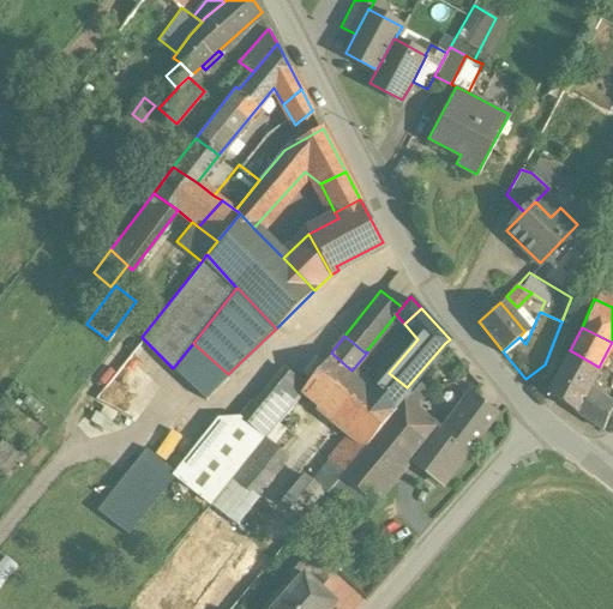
[(228,374),(193,343),(173,368),(204,397),(228,374)]
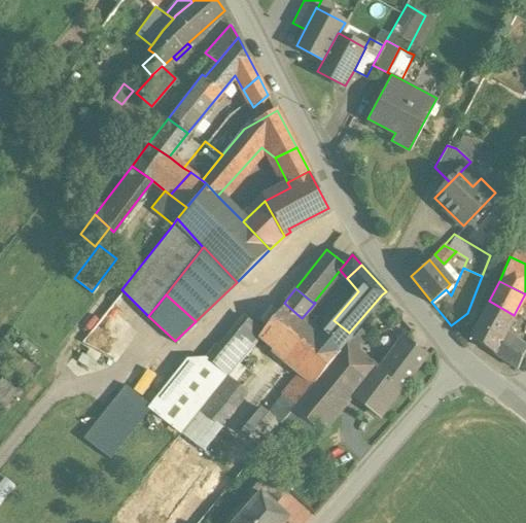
[(514,315),(489,301),(470,337),(493,352),(502,335),(514,315)]
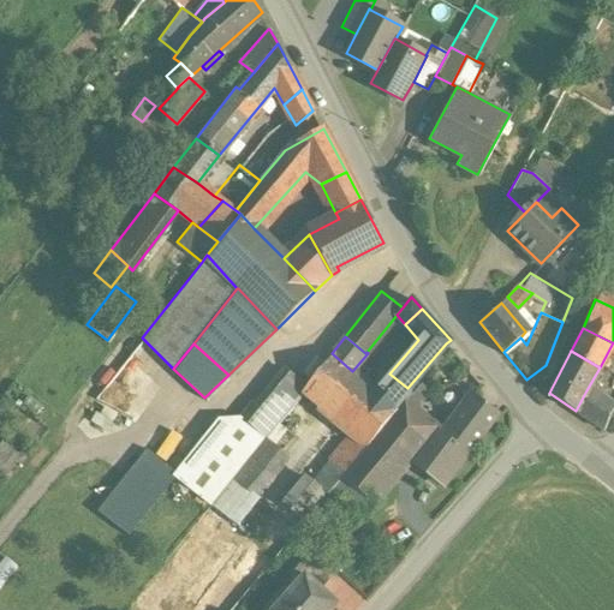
[(352,371),(332,353),(307,384),(300,390),(332,417),(362,380),(352,371)]
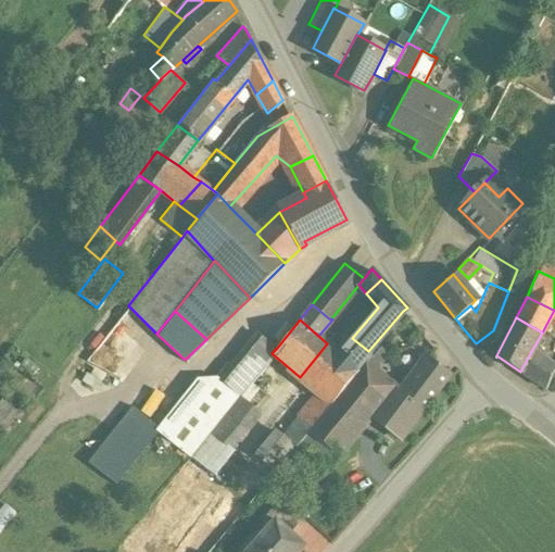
[(261,334),(234,367),(250,380),(272,353),(277,348),(261,334)]
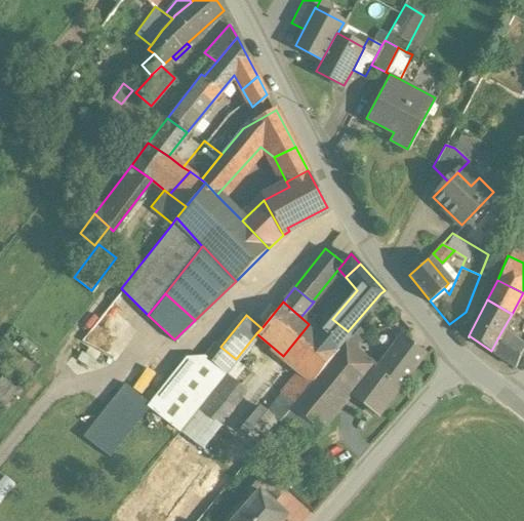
[(332,319),(320,333),(336,349),(343,343),(349,333),(348,331),(332,319)]
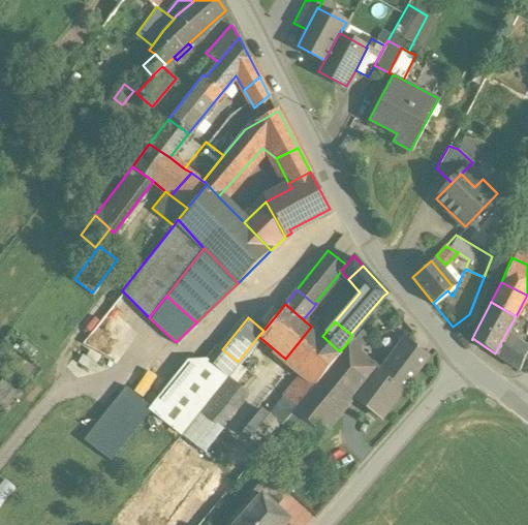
[(322,336),(311,327),(285,359),(302,371),(315,382),(339,351),(322,336)]
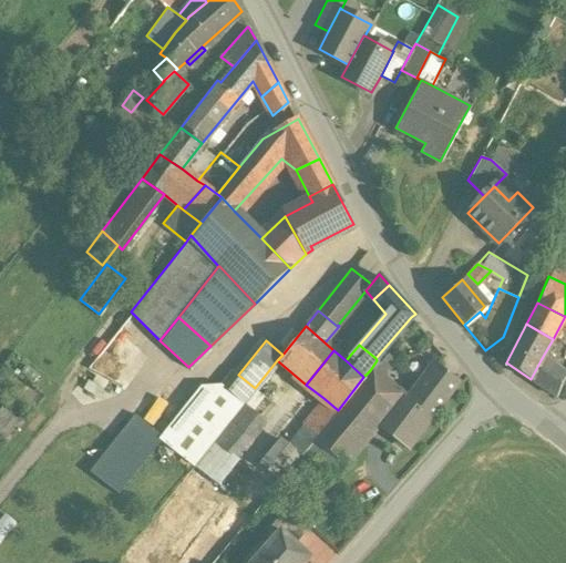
[(377,360),(370,370),(379,377),(387,368),(378,360),(377,360)]
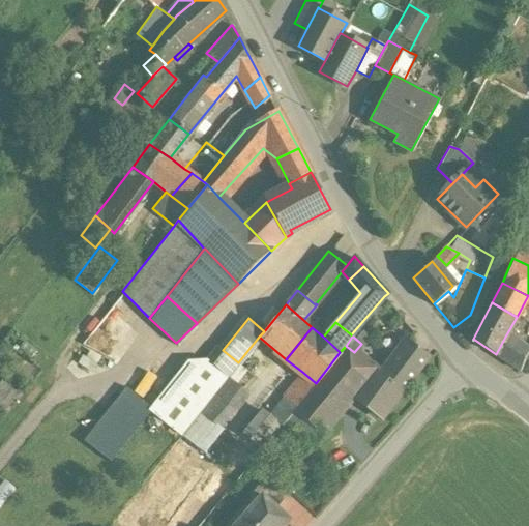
[(505,337),(496,354),(508,362),(518,343),(505,337)]
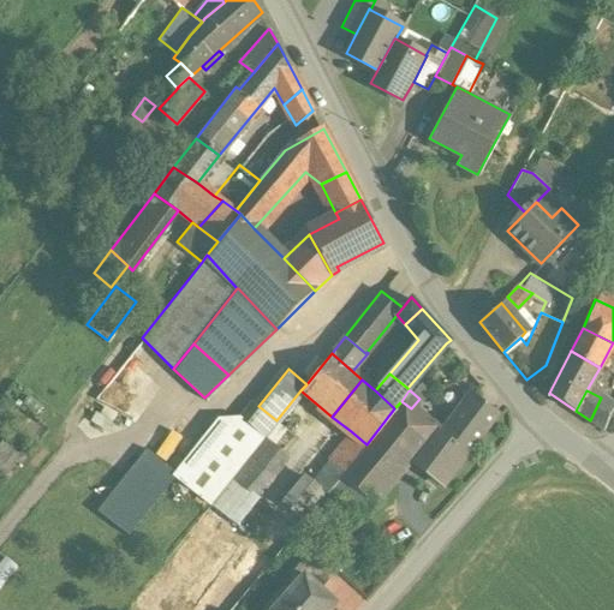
[(498,411),(475,394),(451,425),(449,424),(443,434),(466,452),(468,452),(498,411)]
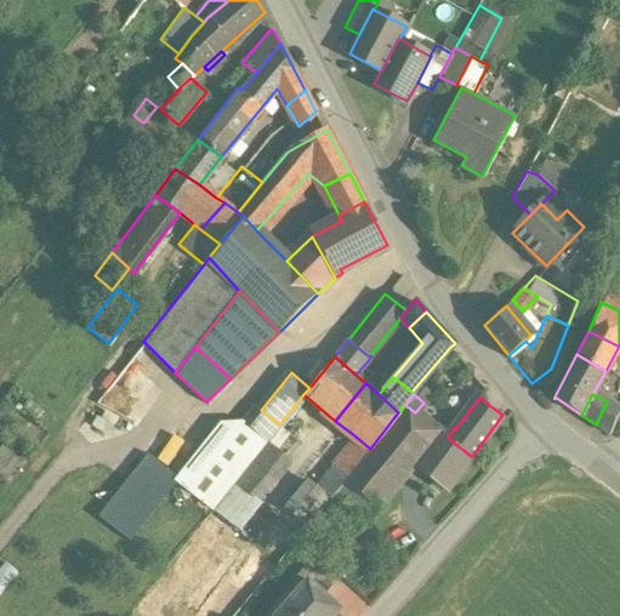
[(619,409),(607,401),(596,425),(609,433),(619,409)]
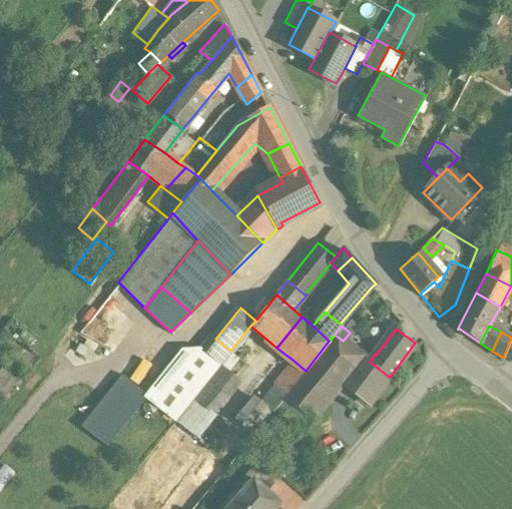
[(215,339),(209,334),(198,347),(220,364),(230,351),(215,339)]
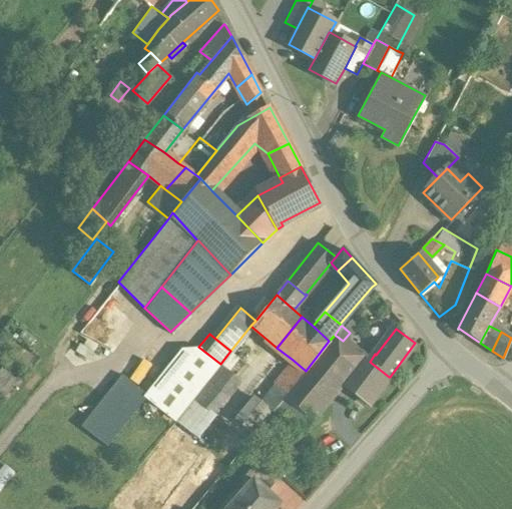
[(329,341),(306,371),(297,380),(325,403),(341,383),(363,357),(343,341),(335,335),(329,341)]
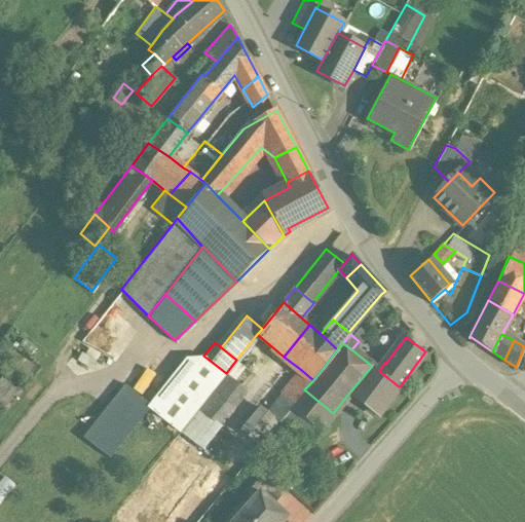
[(203,356),(186,356),(147,405),(180,431),(198,408),(226,373),(203,356)]
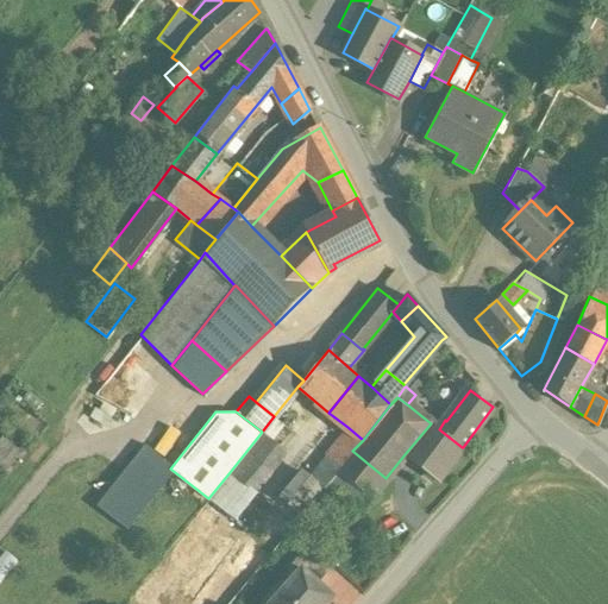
[(439,429),(431,423),(405,454),(436,479),(462,447),(439,429)]
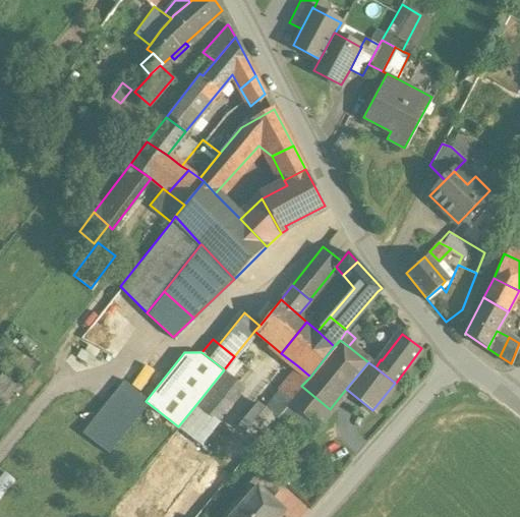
[(297,365),(264,406),(277,416),(286,405),(301,386),(310,377),(297,365)]
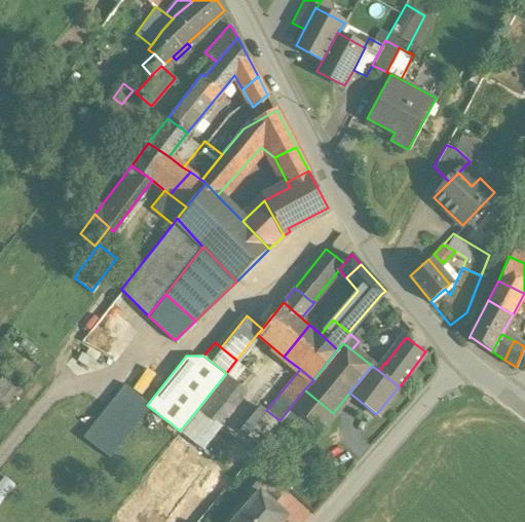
[(226,373),(198,408),(219,424),(247,388),(226,373)]
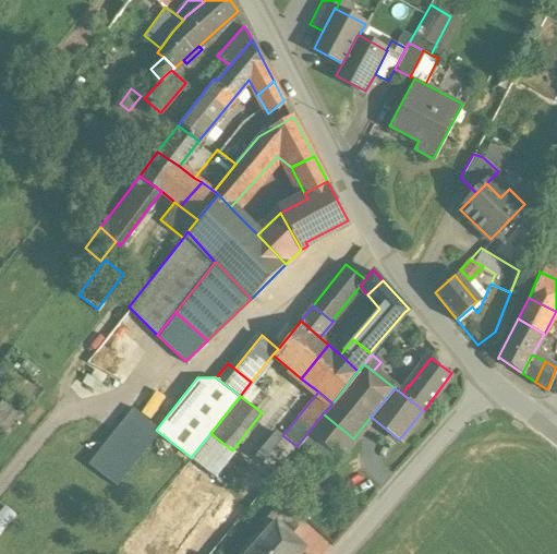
[(353,438),(323,413),(306,434),(336,459),(353,438)]
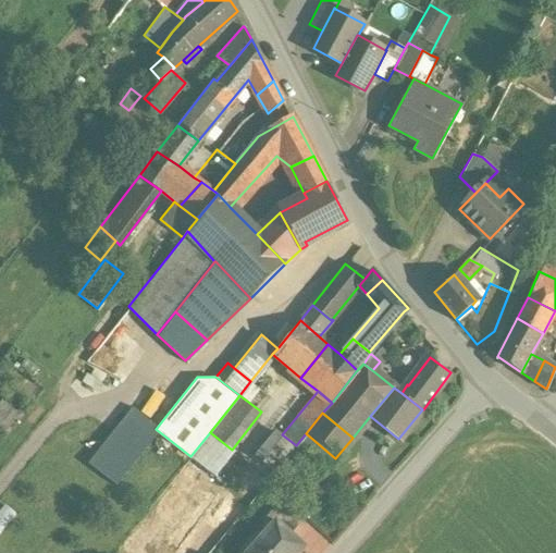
[(278,430),(256,455),(274,471),(296,445),(282,434),(278,430)]
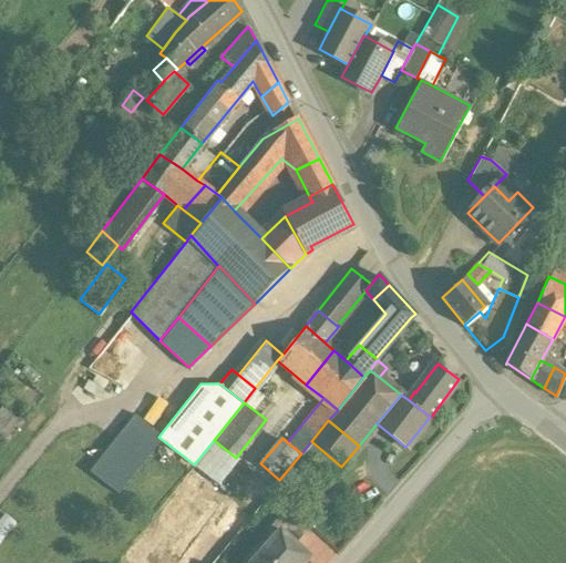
[(214,440),(194,464),(218,483),(237,459),(236,458),(214,440)]
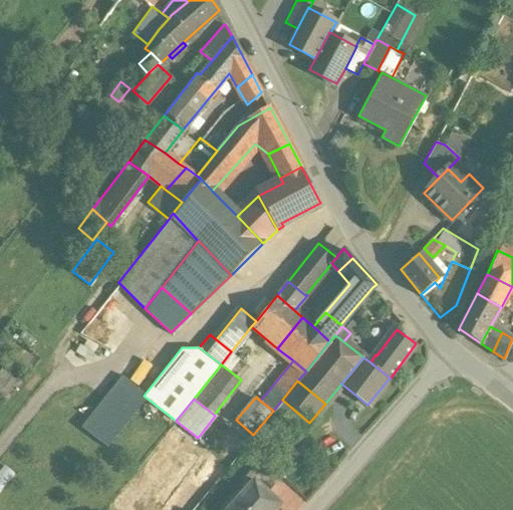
[(276,481),(256,464),(246,475),(253,480),(267,492),(276,481)]
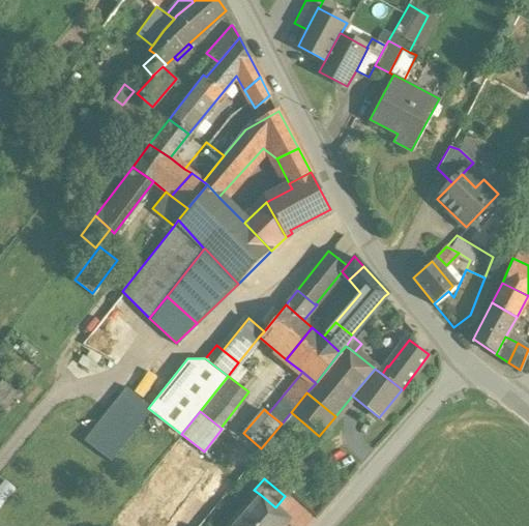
[(275,507),(261,495),(234,525),(285,525),(290,521),(275,507)]
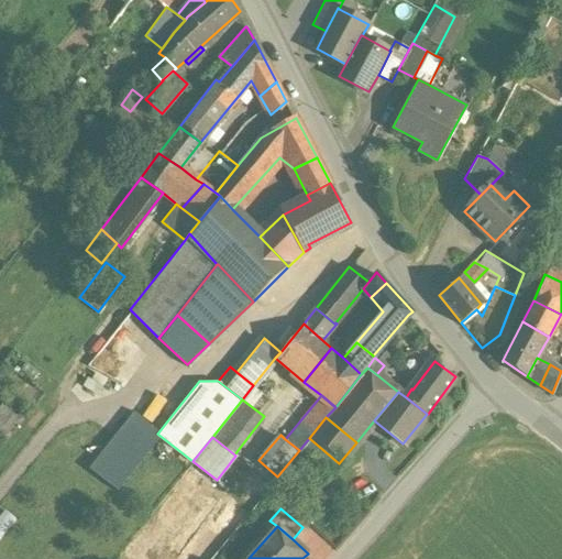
[(310,552),(317,558),(322,558),(335,546),(324,536),(310,552)]
